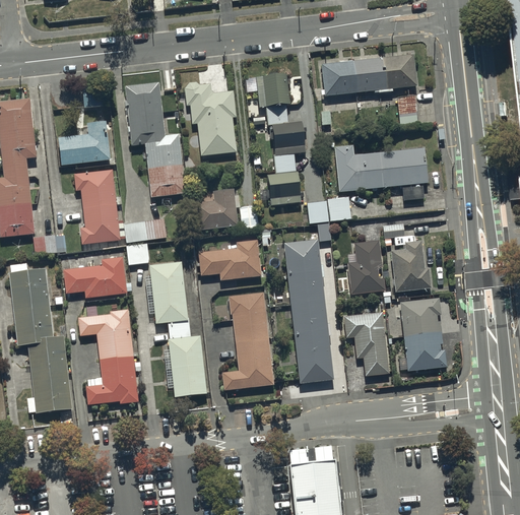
[(510,0),(519,84),(519,0),(510,0)]
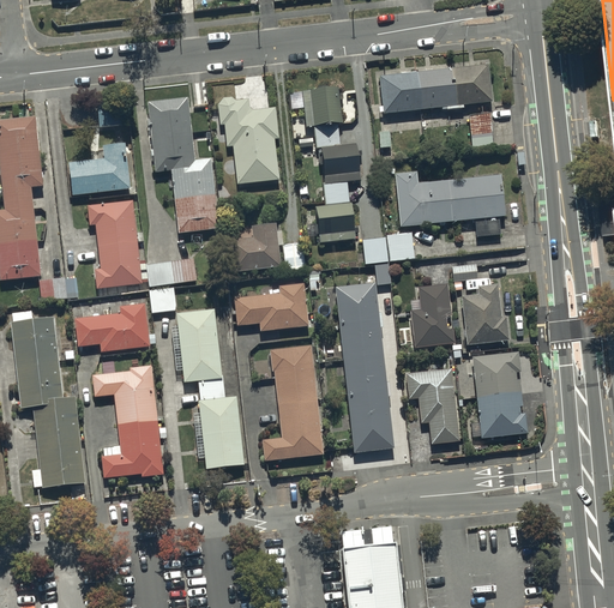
[(379,74),(383,104),(379,106),(379,112),(383,110),(383,113),(441,107),(441,108),(446,108),(446,109),(464,107),(463,103),(492,101),(487,64),(379,74)]
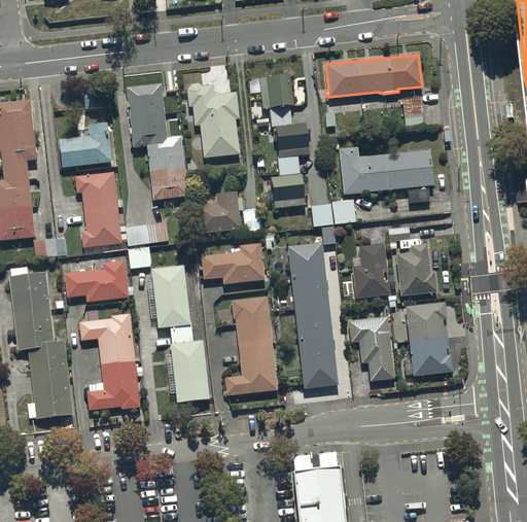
[(290,74),(258,78),(262,109),(270,108),(272,126),(276,126),(279,176),(271,177),(273,207),(305,205),(305,198),(308,198),(308,192),(304,192),(302,173),(301,173),(299,155),(310,154),(306,120),(291,123),(289,105),(294,105),(290,74)]
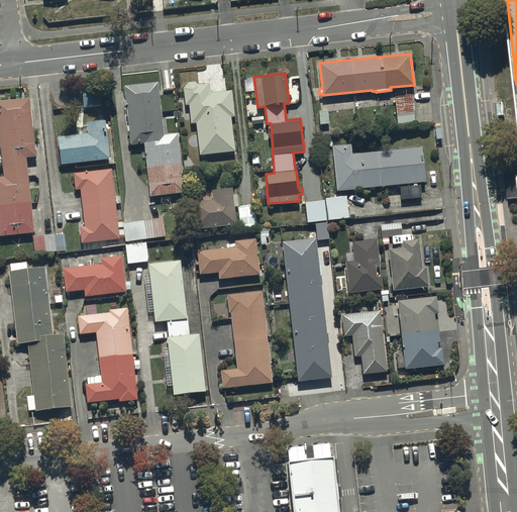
[(158,82),(124,86),(126,100),(123,100),(124,105),(126,104),(128,126),(126,126),(127,131),(128,130),(130,144),(144,143),(150,196),(185,192),(178,132),(165,134),(158,82)]
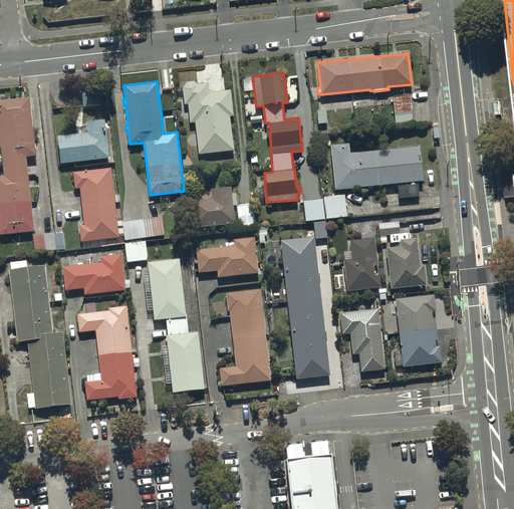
[(209,82),(197,83),(194,81),(187,81),(183,87),(185,105),(188,104),(190,122),(195,122),(198,154),(233,150),(229,115),(233,115),(230,89),(213,90),(209,88),(209,82)]
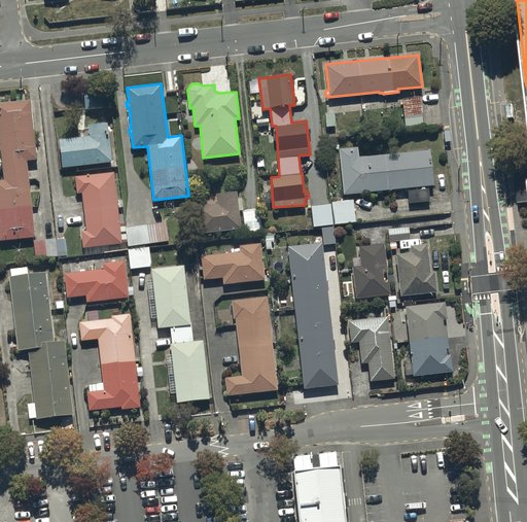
[(423,124),(420,95),(402,97),(406,126),(423,124)]
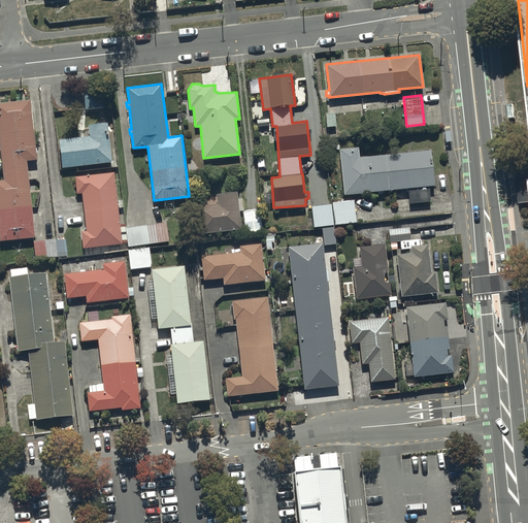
[(36,159),(30,99),(0,102),(0,142),(4,180),(0,180),(0,241),(34,238),(27,160),(36,159)]
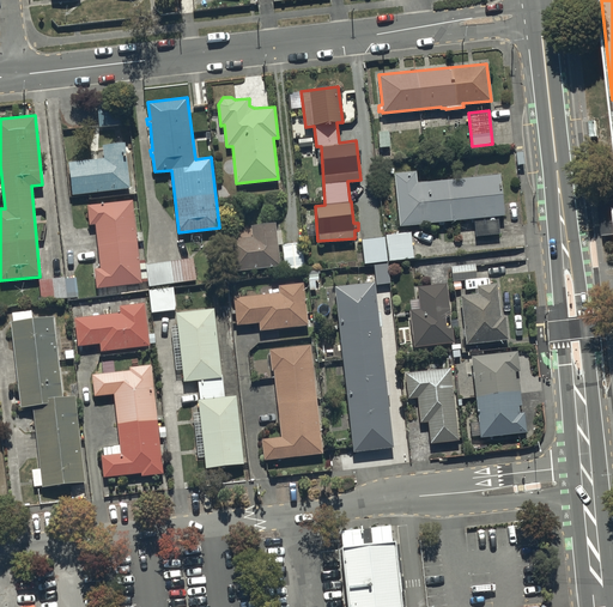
[(378,128),(378,146),(389,146),(389,128),(378,128)]
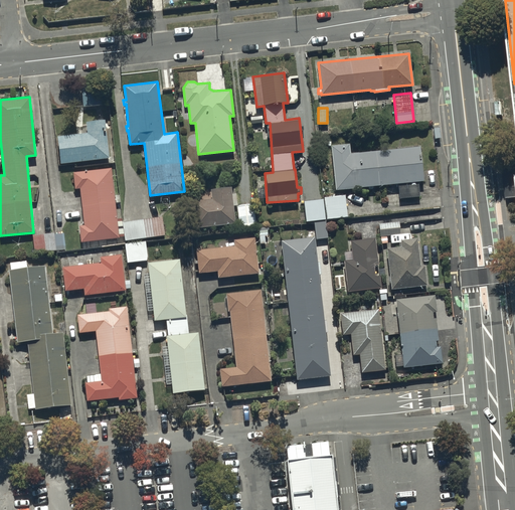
[(87,134),(57,136),(60,163),(108,158),(105,121),(86,123),(87,134)]
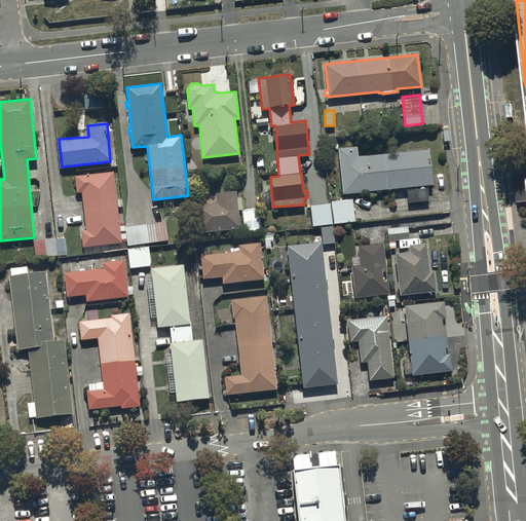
[(338,149),(342,194),(407,188),(408,201),(428,200),(427,187),(433,186),(429,151),(358,157),(358,147),(338,149)]
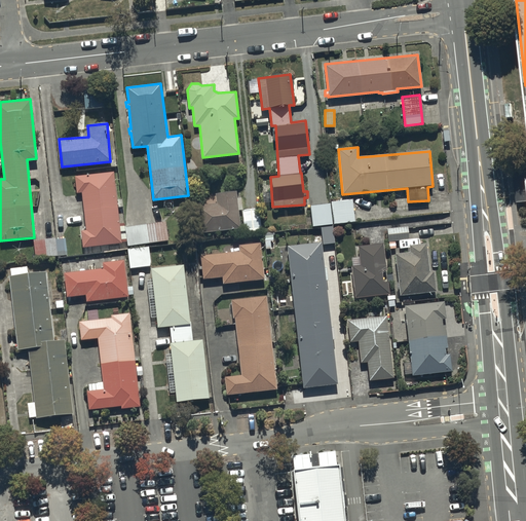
[(114,172),(75,176),(76,192),(81,192),(85,230),(80,231),(82,247),(122,242),(114,172)]
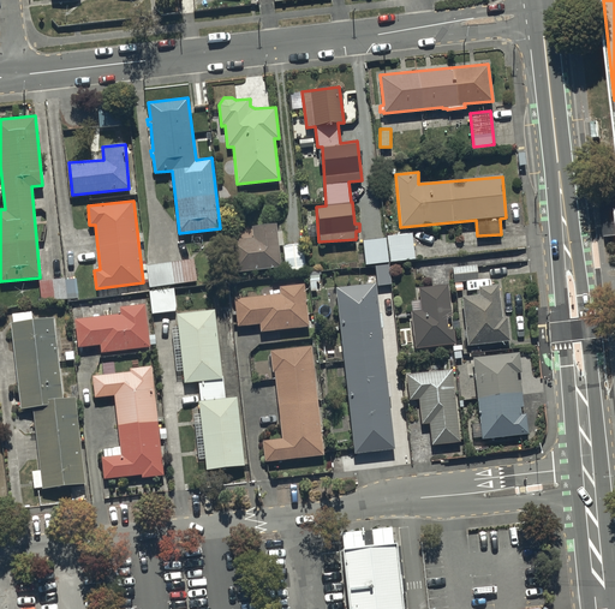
[(226,261),(232,260),(233,272),(281,267),(276,225),(252,227),(254,238),(225,242),(226,261)]
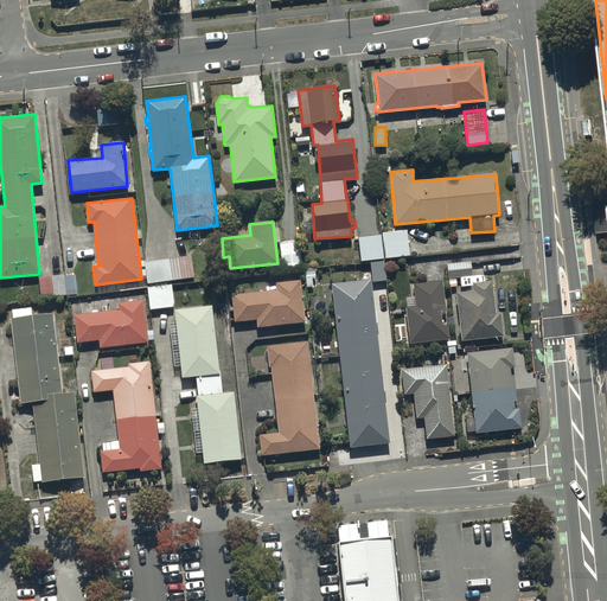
[(407,229),(382,232),(385,259),(410,255),(407,229)]
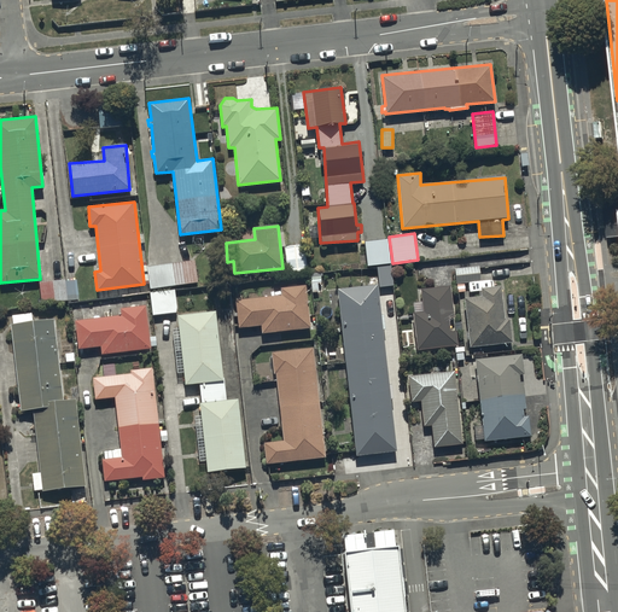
[(388,238),(365,240),(367,266),(377,264),(379,286),(392,285),(388,238)]
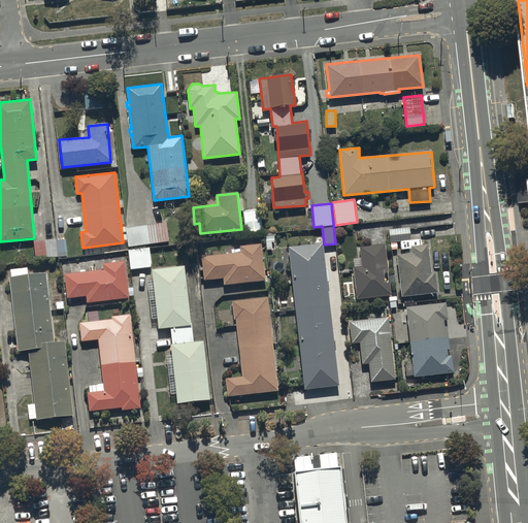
[(261,230),(259,209),(243,211),(245,232),(261,230)]
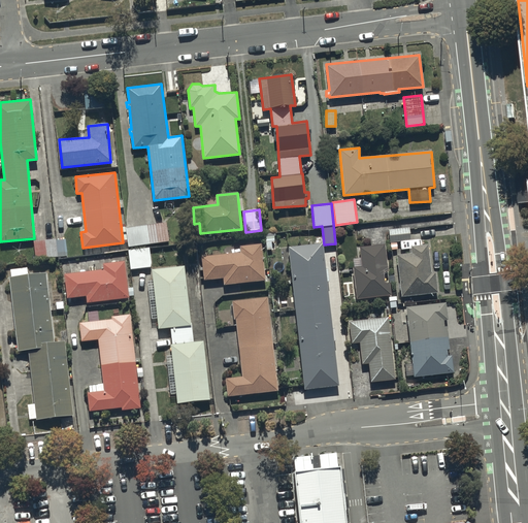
[(167,220),(125,225),(130,268),(152,266),(149,243),(169,241),(167,220)]
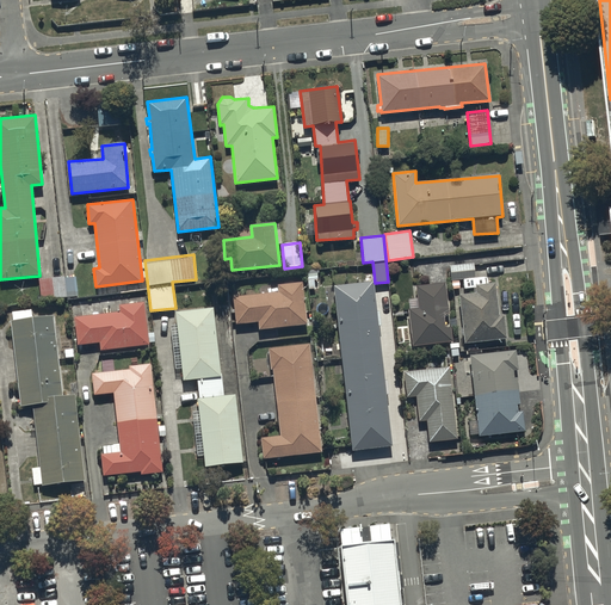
[(473,263),(449,265),(451,278),(474,276),(473,263)]
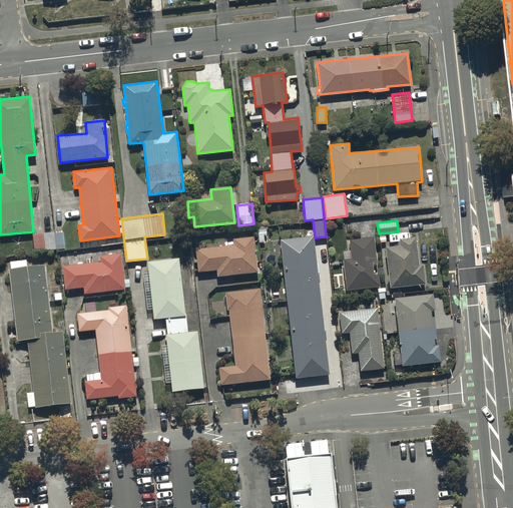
[(33,234),(35,251),(56,248),(56,247),(65,246),(63,230),(33,234)]
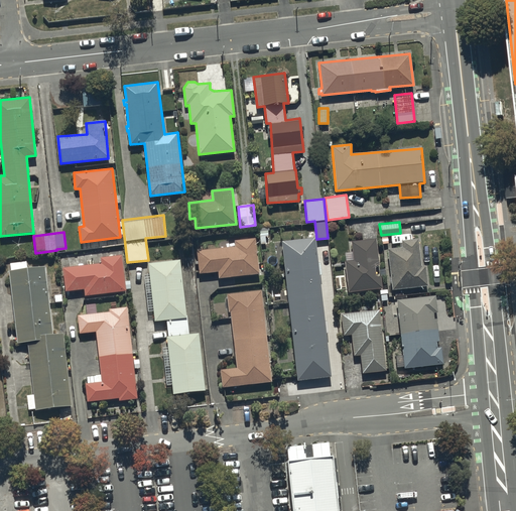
[(314,237),(281,241),(296,381),(331,377),(314,237)]
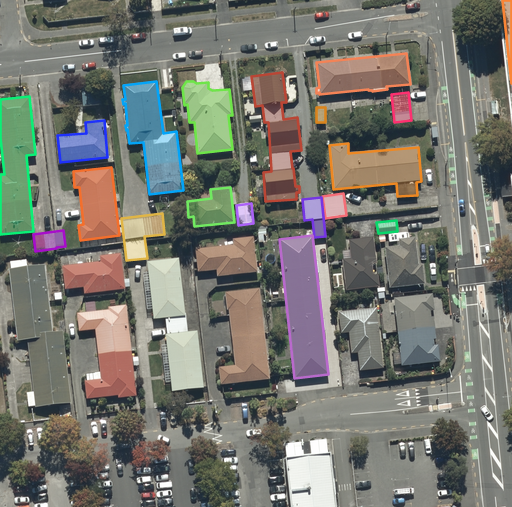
[(349,238),(351,257),(342,258),(345,289),(377,286),(376,272),(371,273),(370,263),(375,263),(372,235),(349,238)]
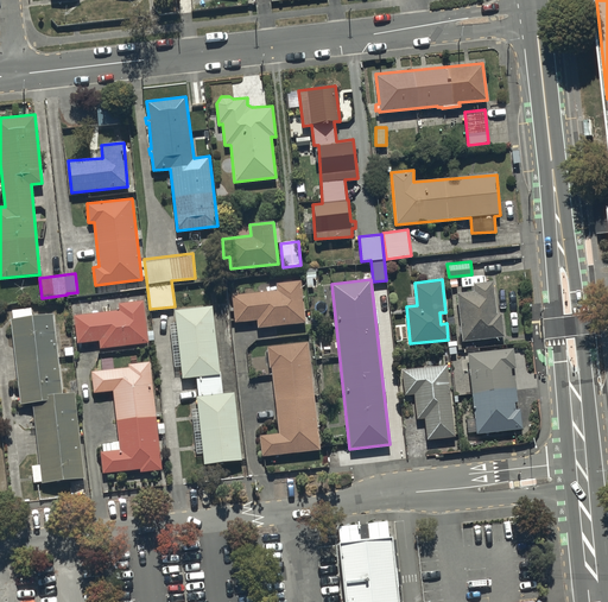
[(233,293),(234,322),(257,319),(258,327),(305,323),(302,285),(301,285),(301,280),(284,282),(284,280),(278,280),(278,283),(276,283),(277,291),(233,293)]
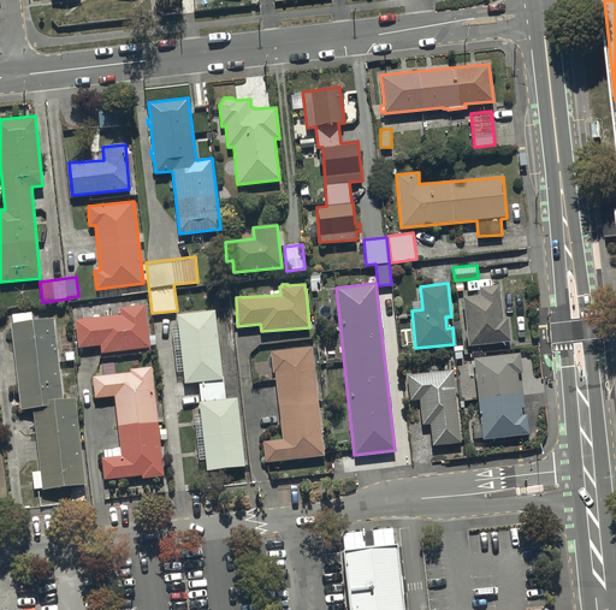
[(478,295),(461,297),(467,347),(509,342),(507,318),(502,318),(498,285),(478,288),(478,295)]
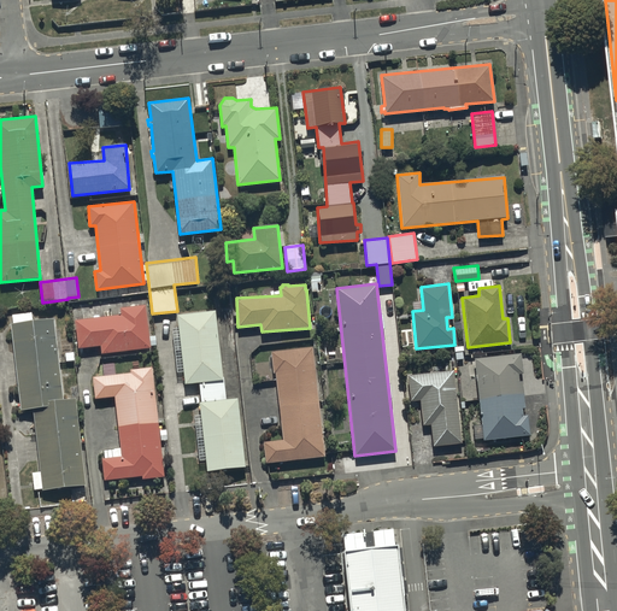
[(121,313),(74,318),(77,348),(100,346),(101,352),(151,347),(150,344),(156,342),(156,334),(148,334),(146,305),(121,307),(121,313)]
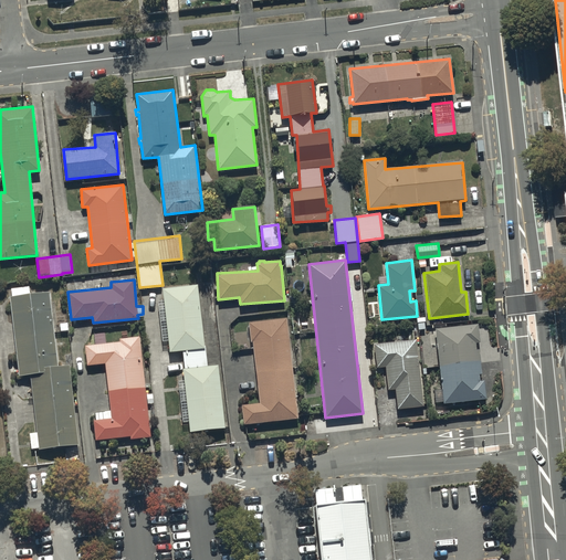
[(10,287),(11,296),(9,296),(18,374),(29,373),(37,432),(29,432),(30,448),(77,443),(69,366),(56,368),(48,293),(30,294),(29,285),(10,287)]
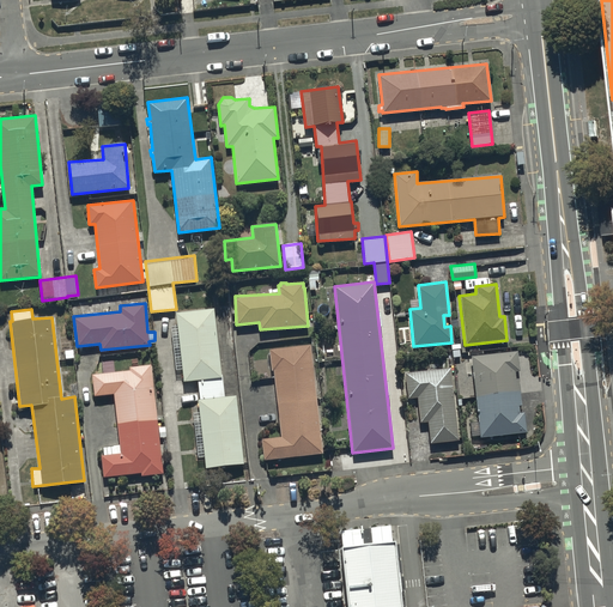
[(213,309),(176,314),(183,382),(199,381),(200,400),(198,400),(205,468),(243,465),(236,395),(224,396),(222,371),(220,371),(213,309)]
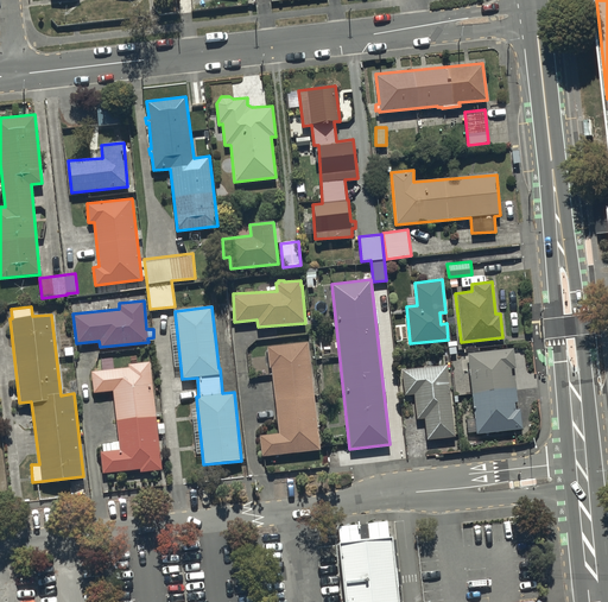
[(308,342),(267,346),(270,367),(271,367),(278,432),(260,433),(261,455),(320,449),(308,342)]
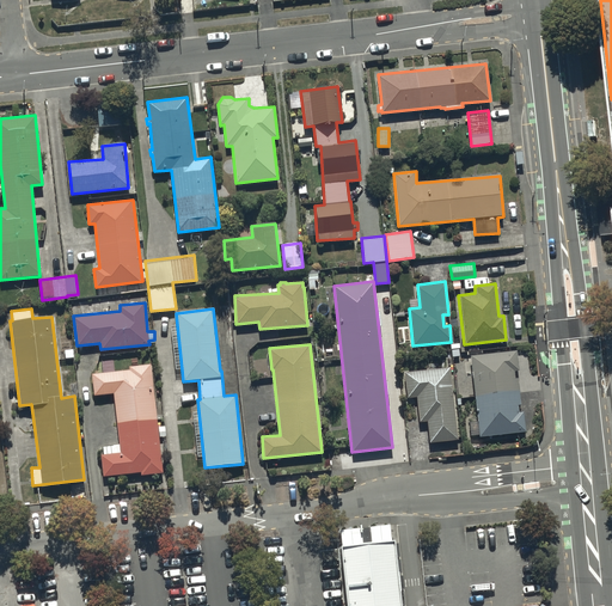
[(515,349),(470,355),(473,393),(519,389),(515,349)]
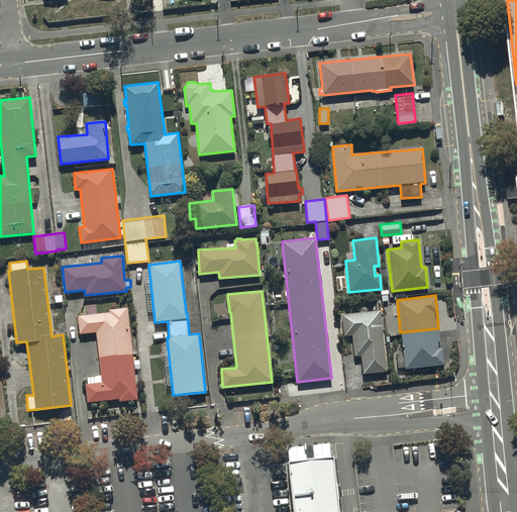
[(85,383),(87,401),(119,398),(119,401),(137,399),(127,307),(108,309),(109,312),(78,315),(80,333),(96,331),(100,374),(87,375),(88,383),(85,383)]
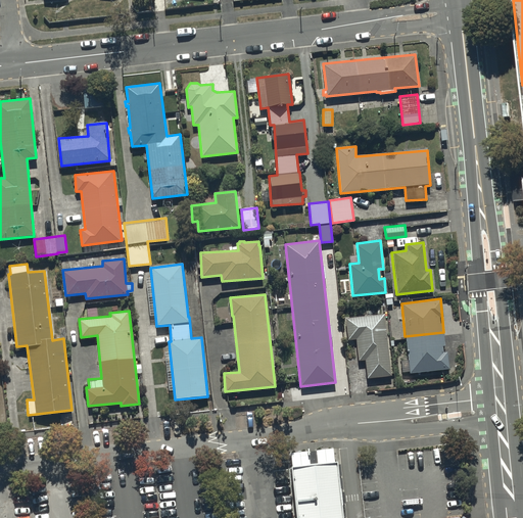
[(389,375),(383,313),(345,317),(348,339),(357,338),(359,360),(365,359),(366,377),(389,375)]
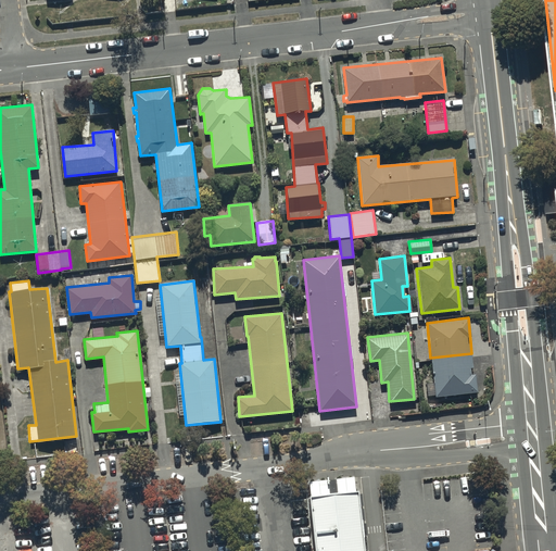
[(471,353),(430,358),(434,396),(476,391),(471,353)]
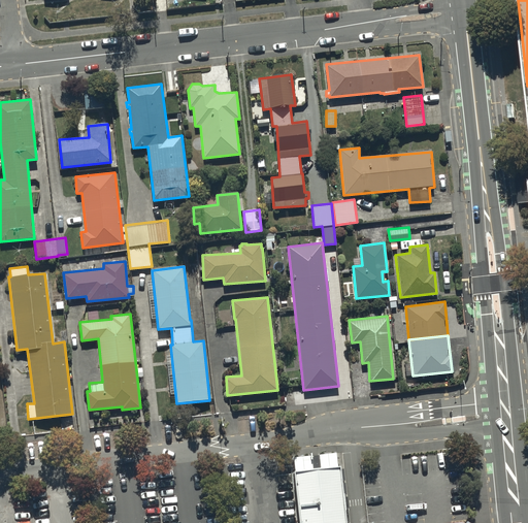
[(344,522),(336,451),(294,454),(302,522),(344,522)]
